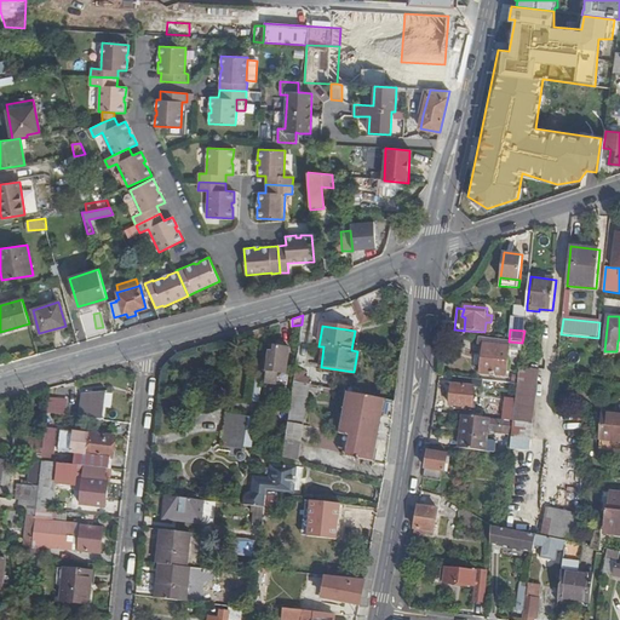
[(509,342),(480,338),(480,345),(483,345),(481,374),(506,377),(510,355),(521,356),(522,343),(509,342)]
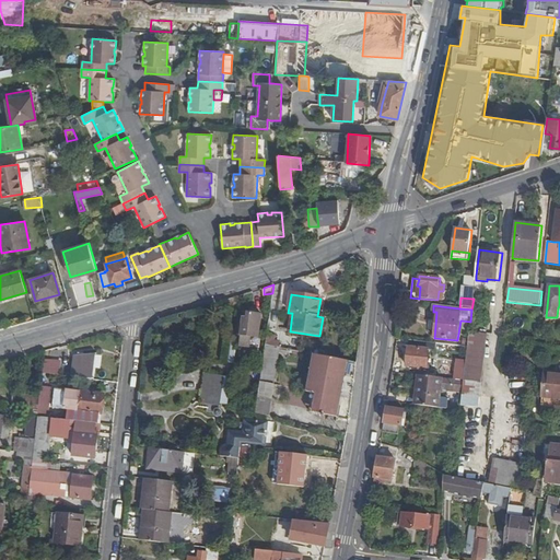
[(249,322),(243,321),(240,345),(258,347),(260,337),(258,337),(261,314),(251,313),(249,318),(249,322)]
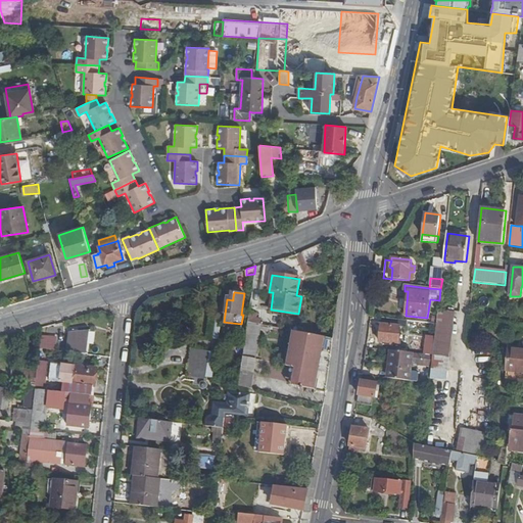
[(433,361),(432,368),(448,370),(455,312),(438,310),(437,325),(433,355),(433,361)]
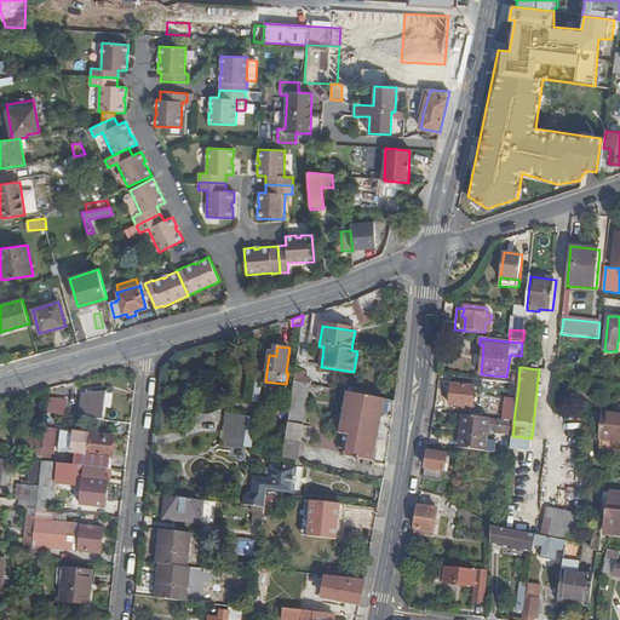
[(296,378),(308,382),(310,372),(299,368),(296,378)]
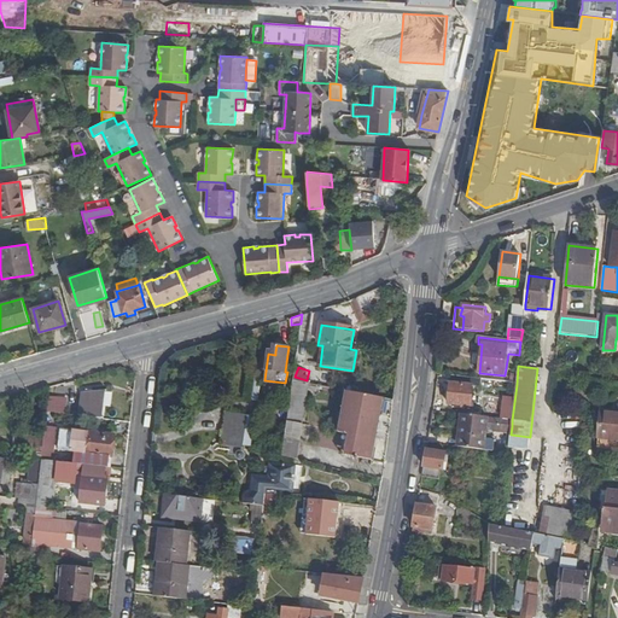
[(481,379),(452,375),(450,384),(448,404),(472,407),(473,386),(479,388),(481,379)]
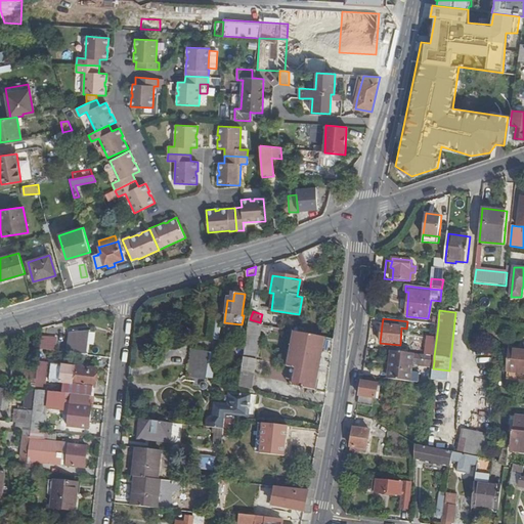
[(249,324),(241,386),(244,387),(251,389),(261,326),(249,324)]
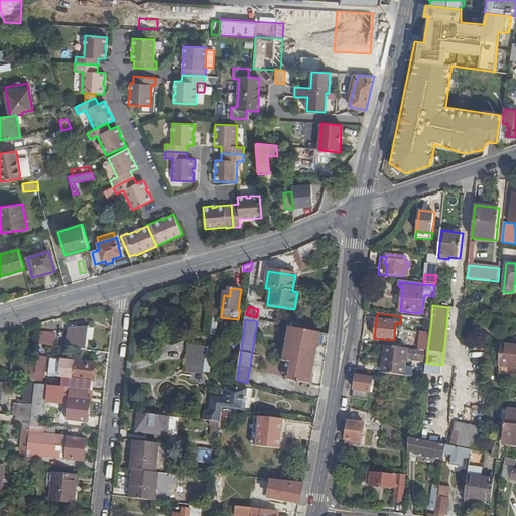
[(68,347),(85,349),(87,338),(86,338),(87,326),(70,328),(68,347)]
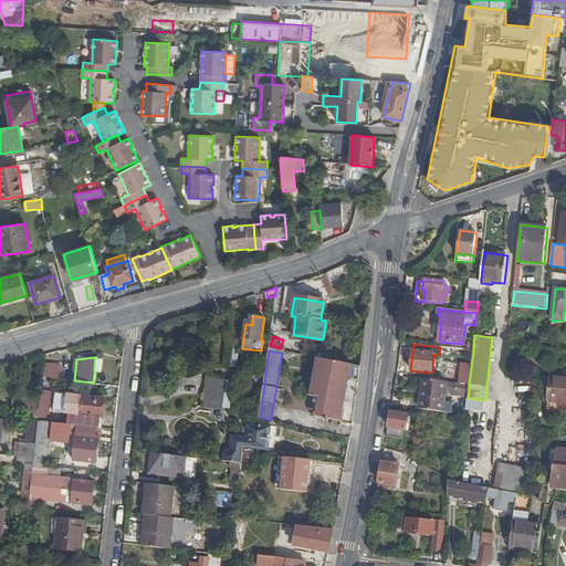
[(324,399),(321,419),(339,422),(350,365),(317,359),(311,397),(315,398),(324,399)]
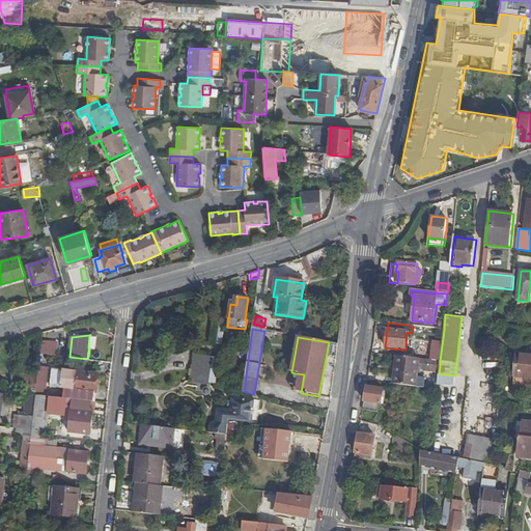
[(58,343),(43,341),(42,354),(57,356),(58,343)]
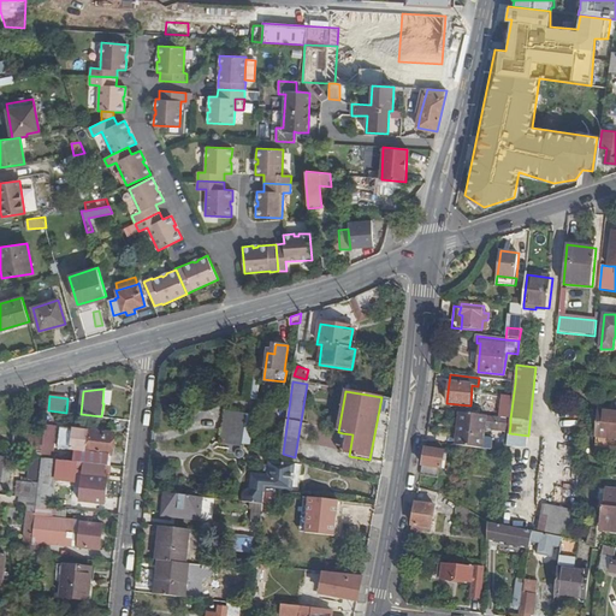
[(229,410),(224,434),(223,443),(219,442),(219,448),(230,450),(230,452),(237,454),(238,455),(240,456),(242,456),(243,455),(244,452),(242,450),(244,440),(249,414),(229,410)]
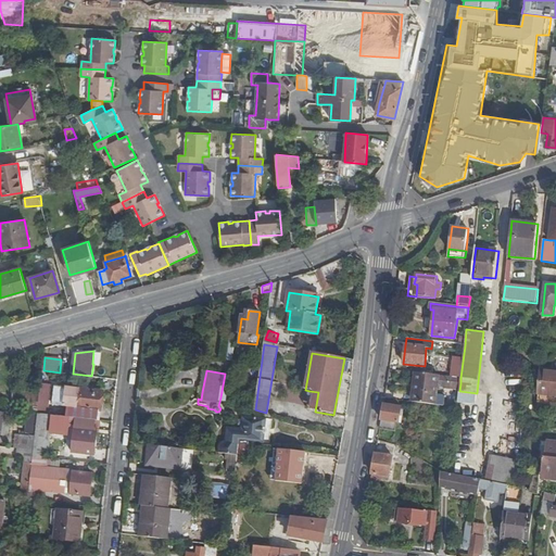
[(555,371),(542,370),(540,394),(555,396),(555,371)]
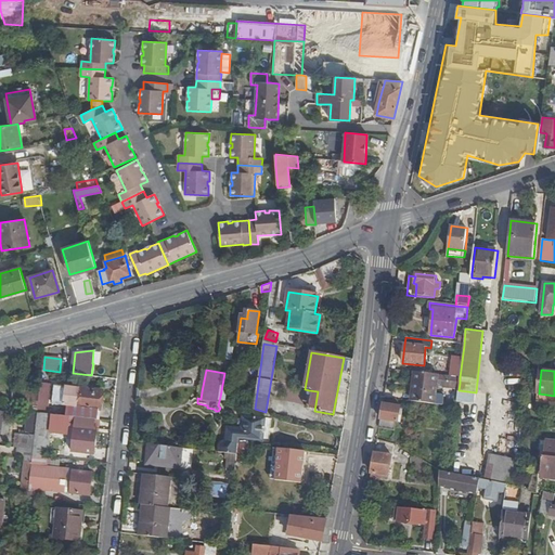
[(414,402),(434,404),(437,375),(414,373),(413,383),(416,384),(414,402)]
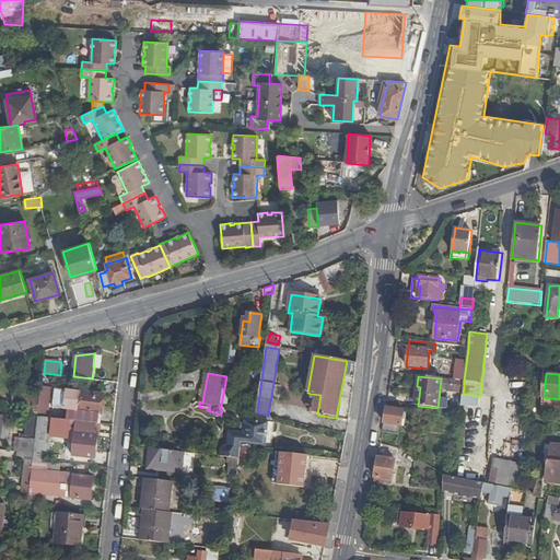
[(38,417),(45,418),(46,406),(48,407),(51,387),(42,386),(38,417)]
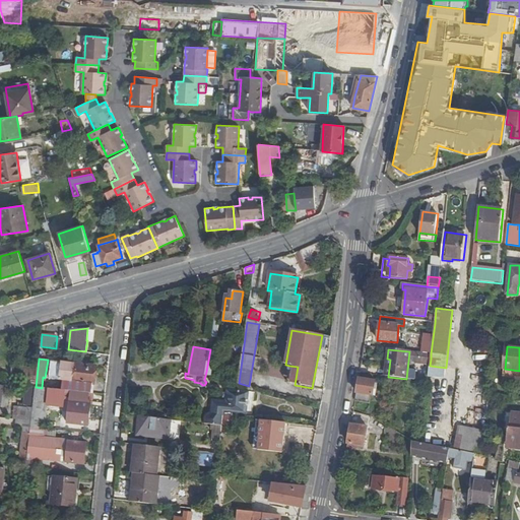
[(85,393),(93,394),(96,367),(52,362),(50,378),(64,380),(63,390),(72,391),(85,393)]
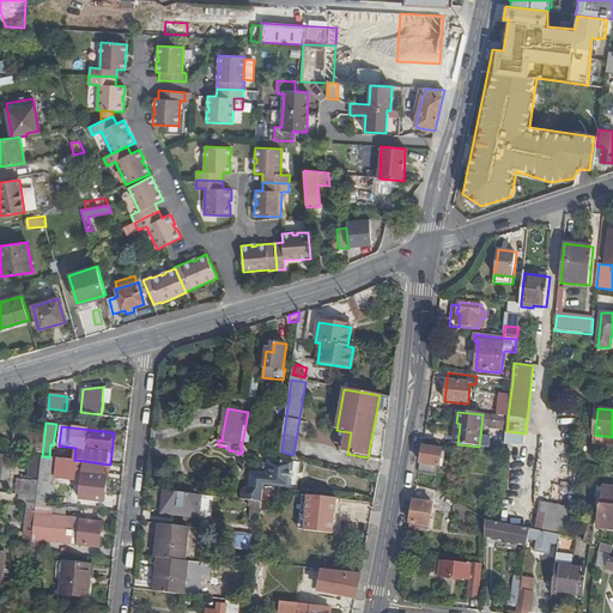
[(338,451),(347,454),(351,432),(341,431),(338,451)]
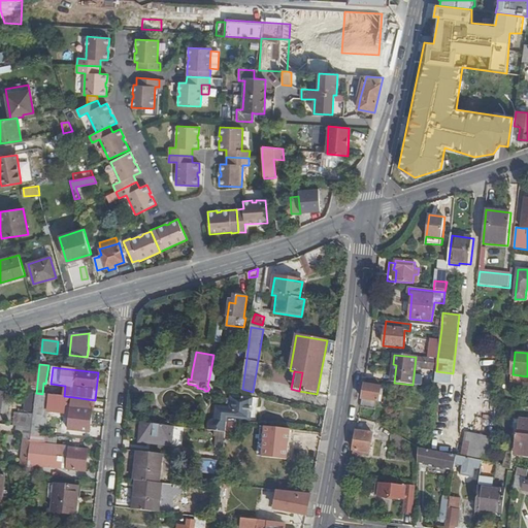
[(365,385),(361,408),(375,410),(377,402),(378,402),(381,390),(382,388),(365,385)]
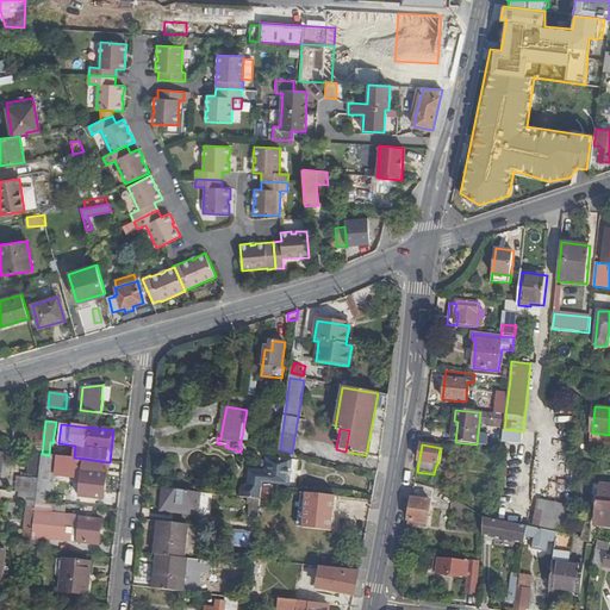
[(0,453),(0,475),(7,478),(10,456),(2,456),(4,453),(0,453)]
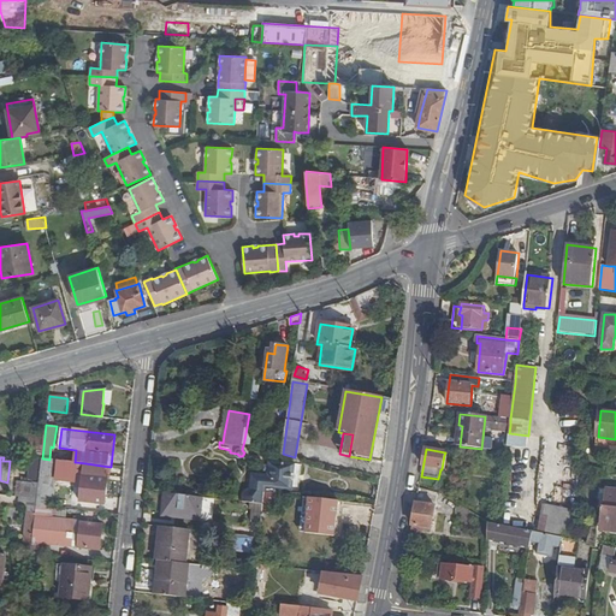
[(86,463),(75,462),(49,460),(42,458),(41,472),(58,473),(60,474),(59,485),(83,489),(86,463)]
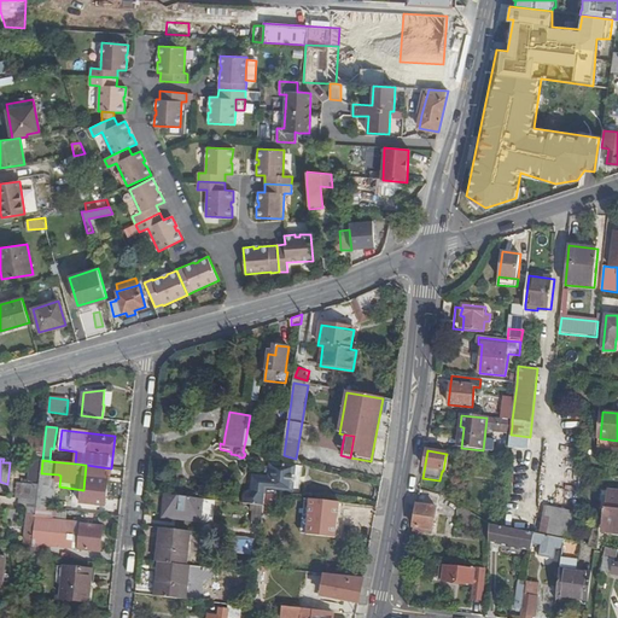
[(243,503),(252,505),(266,506),(267,494),(275,495),(275,490),(301,494),(303,467),(270,464),(268,477),(268,481),(257,481),(256,493),(251,491),(249,491),(246,493),(244,495),(243,503)]
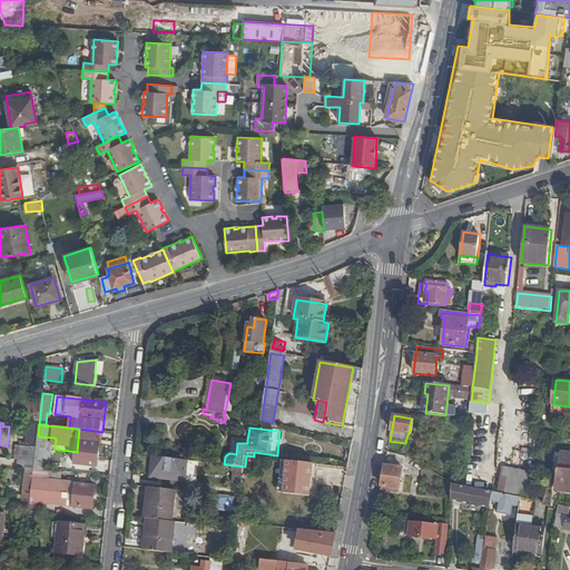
[(98,468),(100,444),(90,443),(91,440),(92,440),(94,431),(79,429),(77,452),(75,464),(98,468)]
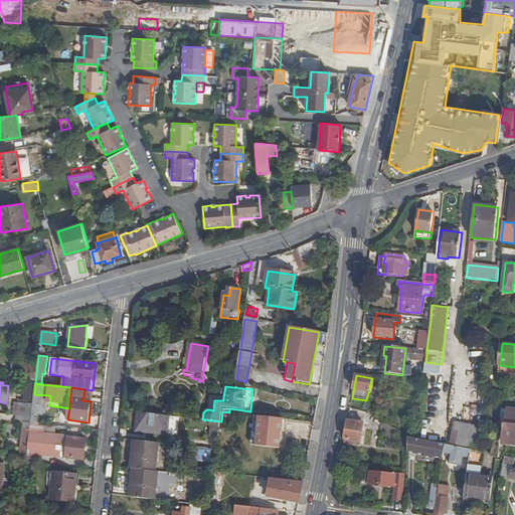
[(91,401),(93,390),(84,389),(83,397),(82,397),(81,400),(91,401)]
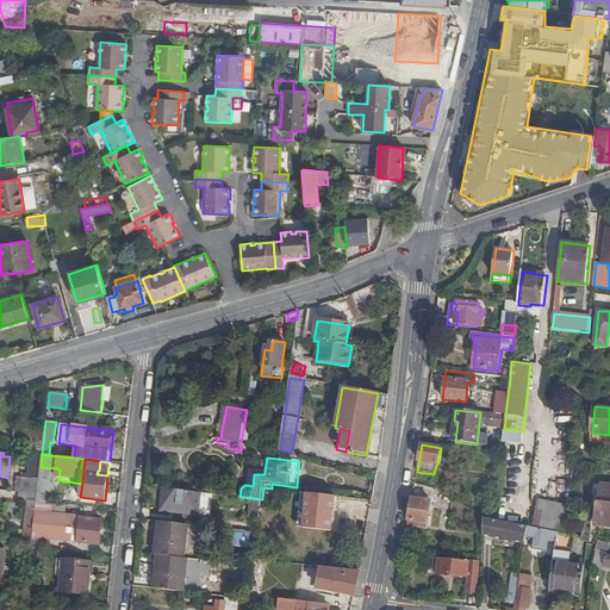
[(37,500),(54,503),(57,468),(41,467),(37,493),(37,500)]
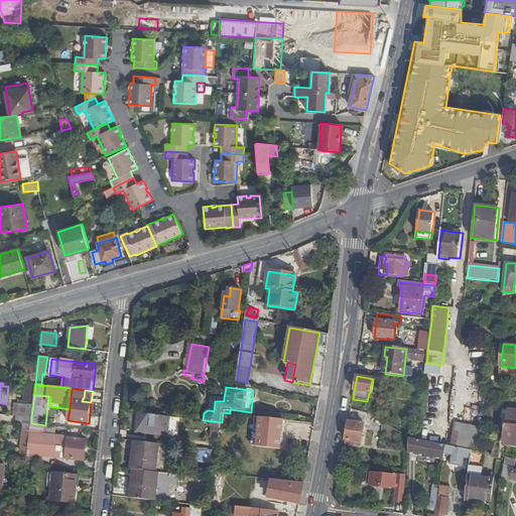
[(212,397),(210,410),(214,411),(215,401),(224,401),(224,398),(212,397)]
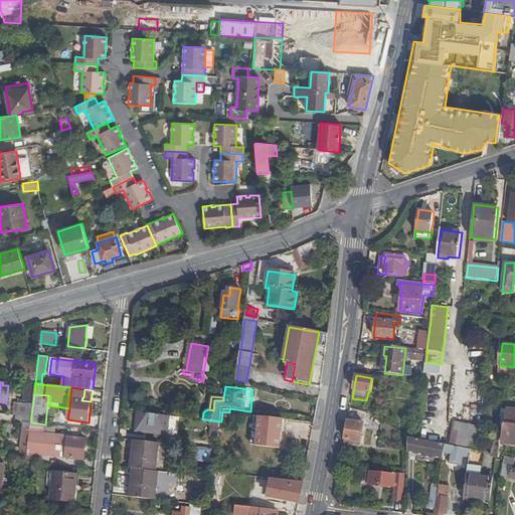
[(514,410),(507,409),(502,444),(514,445),(514,410)]
